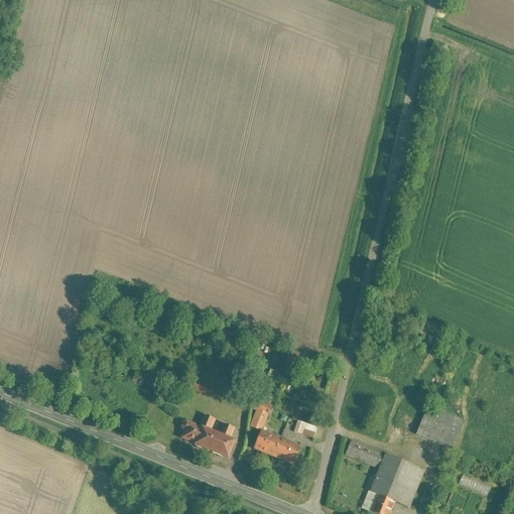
[(188,385),(184,394),(205,401),(208,392),(188,385)]
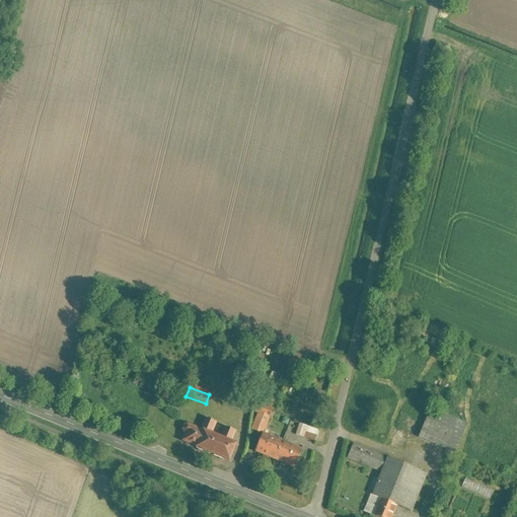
[(310,397),(322,399),(324,389),(312,387),(310,397)]
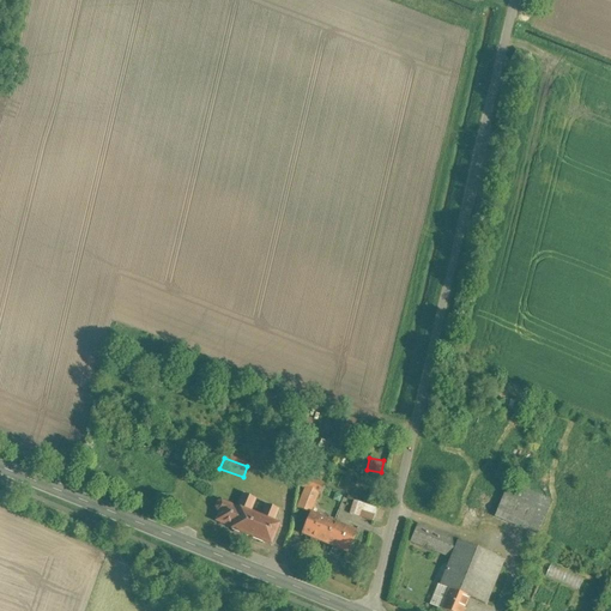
[(300,479),(296,491),(318,498),(322,488),(300,479)]
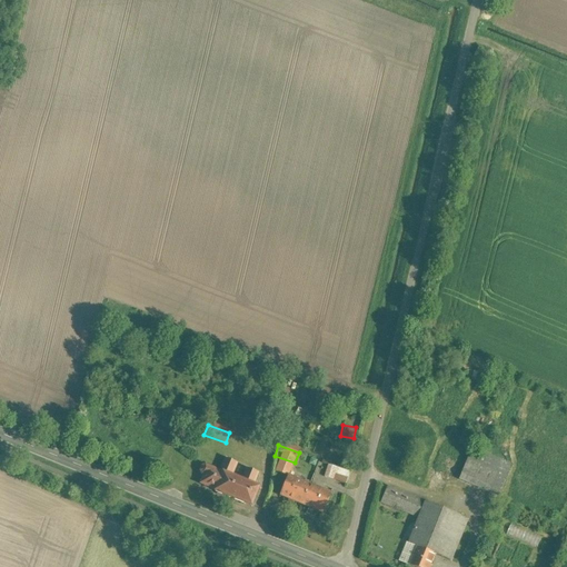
[(474,446),(459,478),(497,495),(511,463),(474,446)]
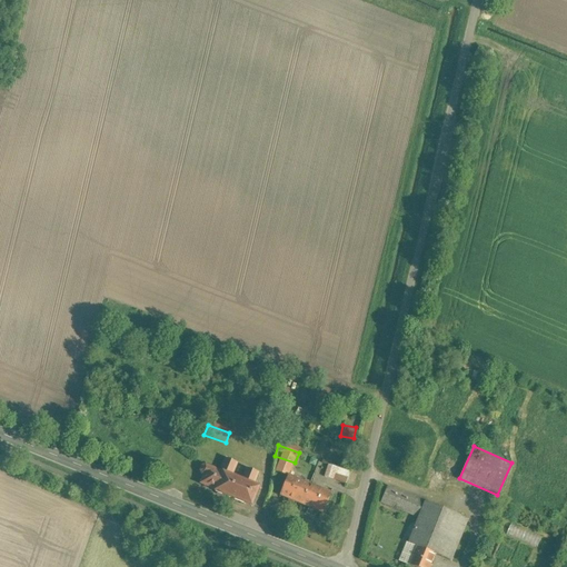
[(209,497),(251,513),(259,489),(256,488),(262,471),(250,467),(245,481),(235,477),(239,464),(222,458),(218,470),(202,465),(198,476),(215,483),(209,497)]
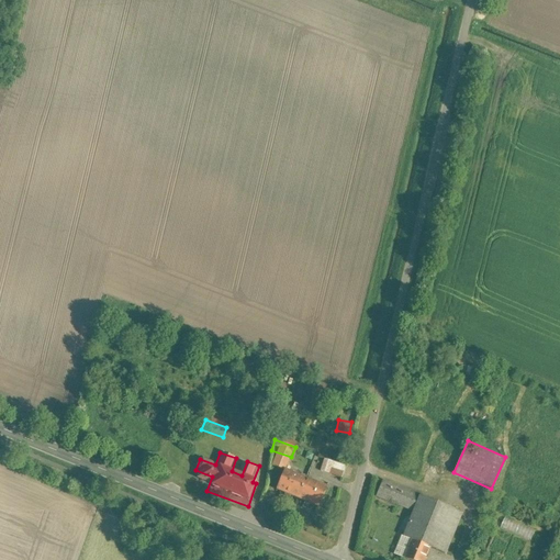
[(321,457),(316,470),(342,477),(345,462),(321,457)]
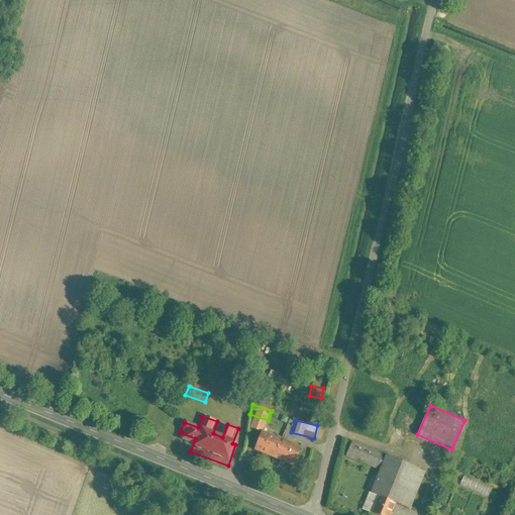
[(252,455),(295,471),(303,448),(261,433),(252,455)]
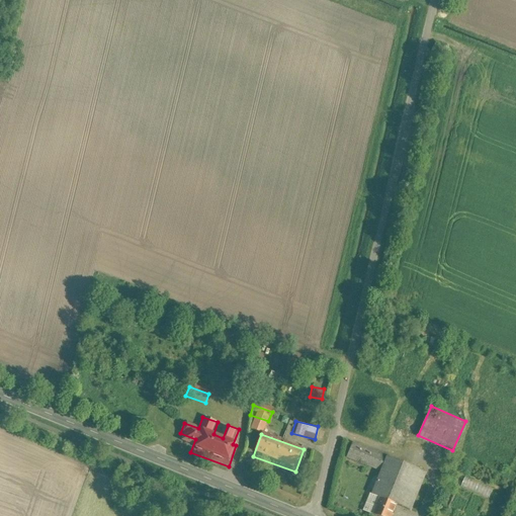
[(379,469),(385,454),(352,440),(345,455),(379,469)]
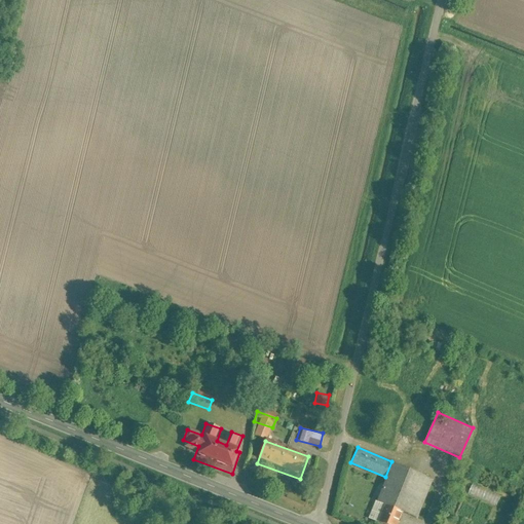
[(385,477),(376,498),(405,511),(417,516),(433,479),(391,461),(385,477)]
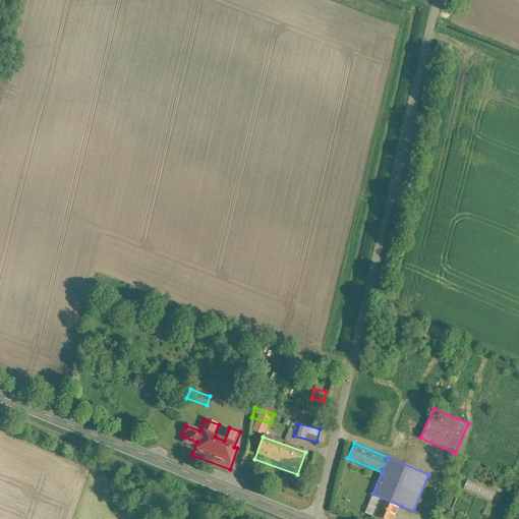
[(467,476),(462,487),(492,502),(497,489),(467,476)]
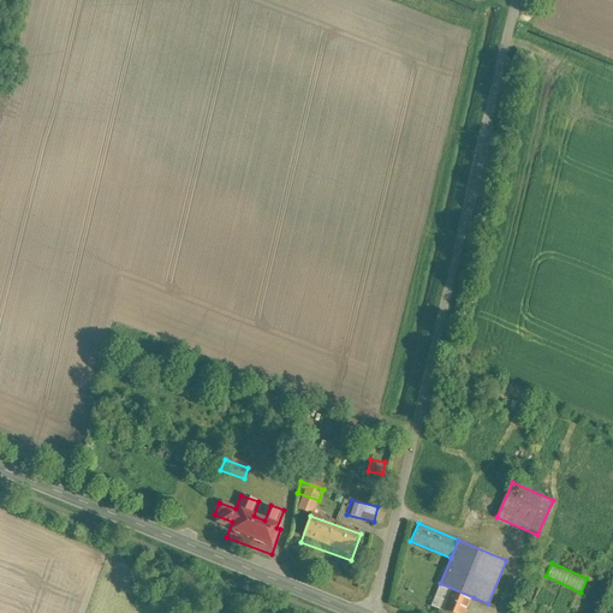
[(466,612),(474,597),(440,583),(430,605),(448,612),(466,612)]
